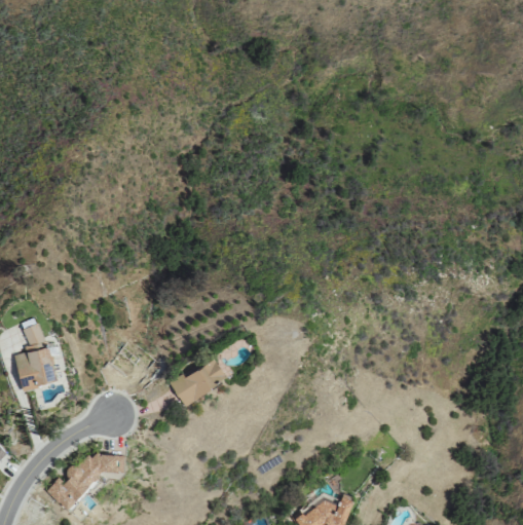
[(162,359),(133,335),(118,353),(120,354),(111,366),(139,388),(162,359)]
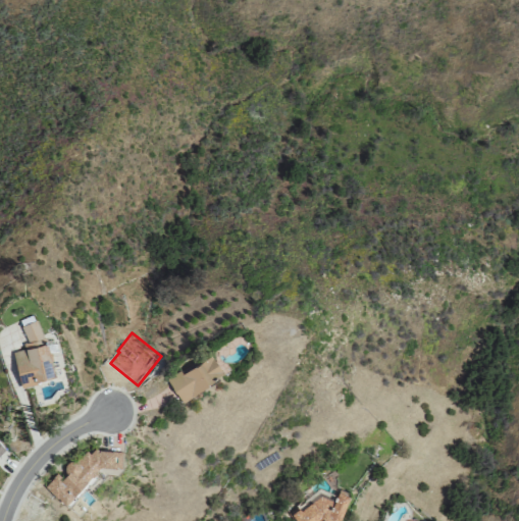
[(169,379),(183,402),(226,375),(214,355),(185,373),(184,371),(169,379)]
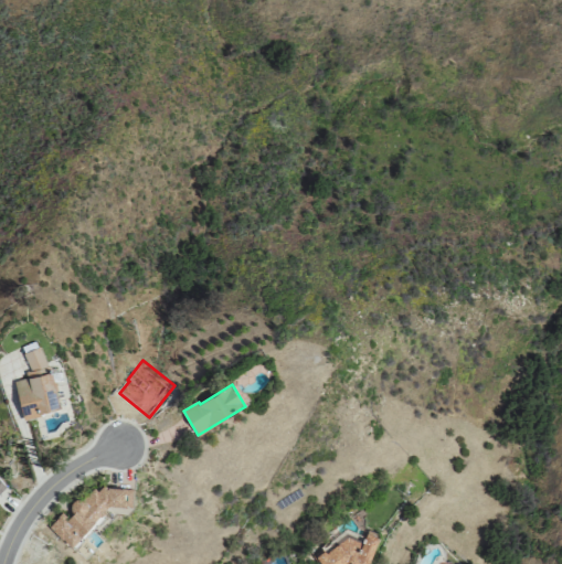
[(0,509),(1,508),(0,507),(0,496),(9,488),(0,477),(0,509)]
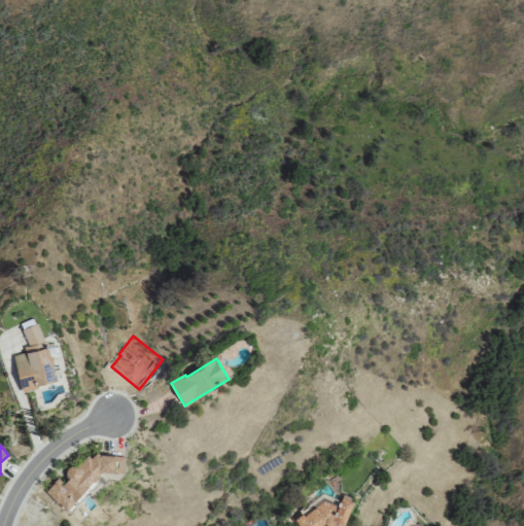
[(126,454),(92,455),(84,463),(76,463),(68,474),(68,485),(60,479),(51,489),(51,495),(68,509),(73,509),(73,514),(83,522),(100,501),(86,501),(86,495),(99,479),(99,478),(104,471),(126,470),(126,454)]
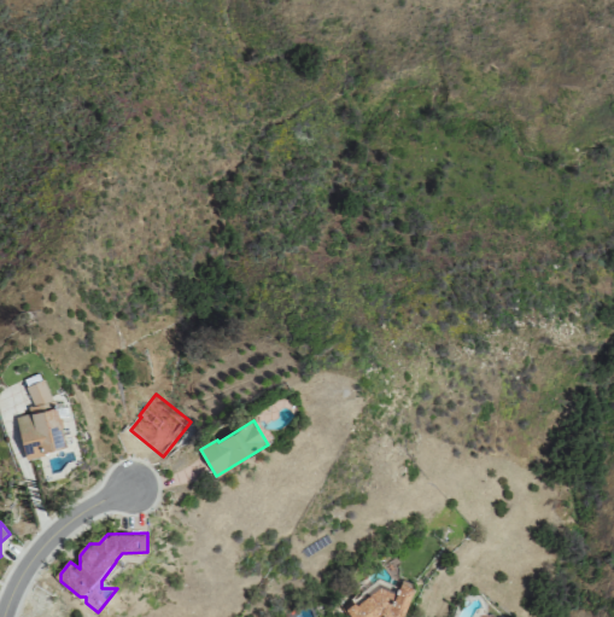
[(404,616),(416,587),(404,583),(399,595),(379,588),(374,604),(355,597),(346,616),(395,616),(404,616)]
